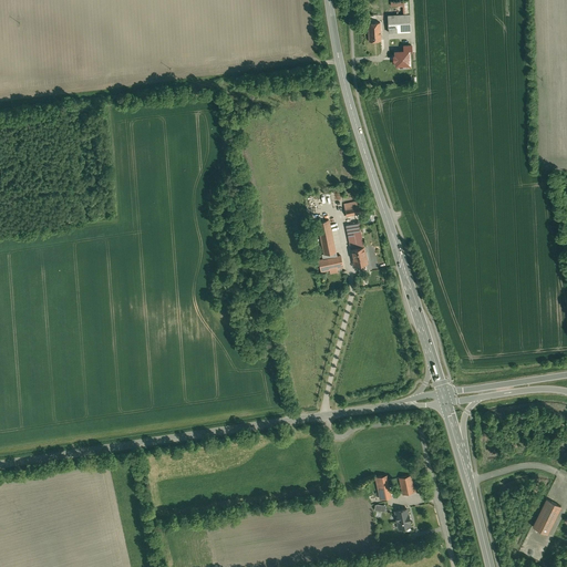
[(403,17),(388,17),(389,34),(411,33),(411,16),(410,16),(403,17)]
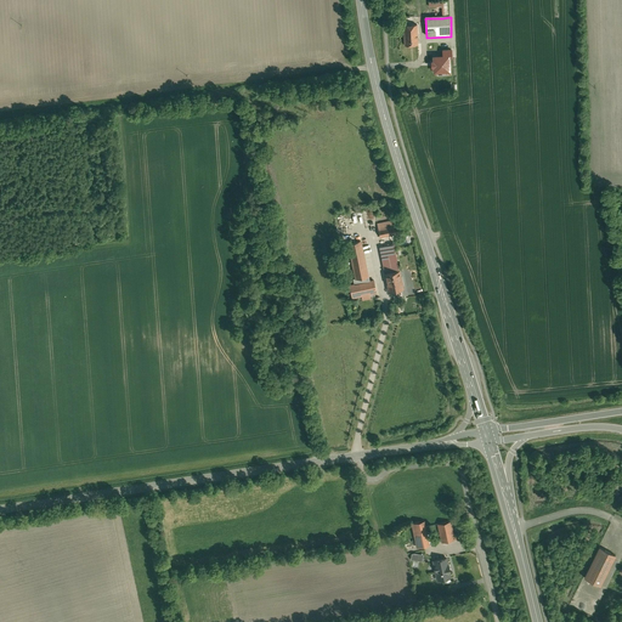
[(417,24),(403,24),(405,44),(418,44),(417,24)]
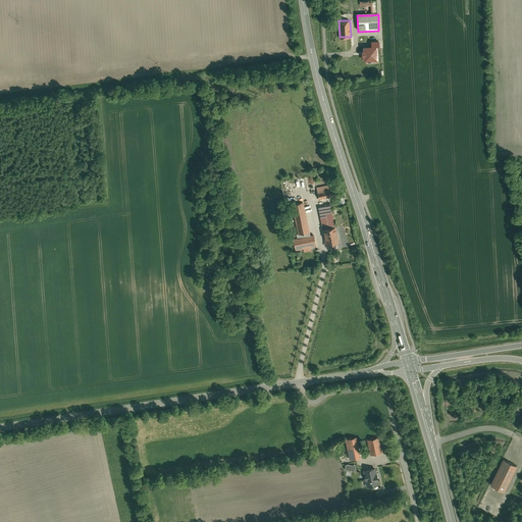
[(351,37),(340,37),(341,48),(351,48),(351,37)]
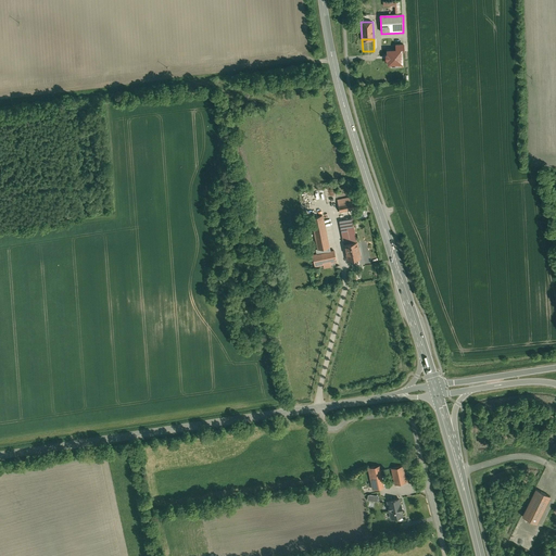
[(387,54),(386,54),(387,60),(388,60),(388,64),(403,63),(402,51),(404,50),(404,45),(395,45),(396,49),(387,50),(387,54)]
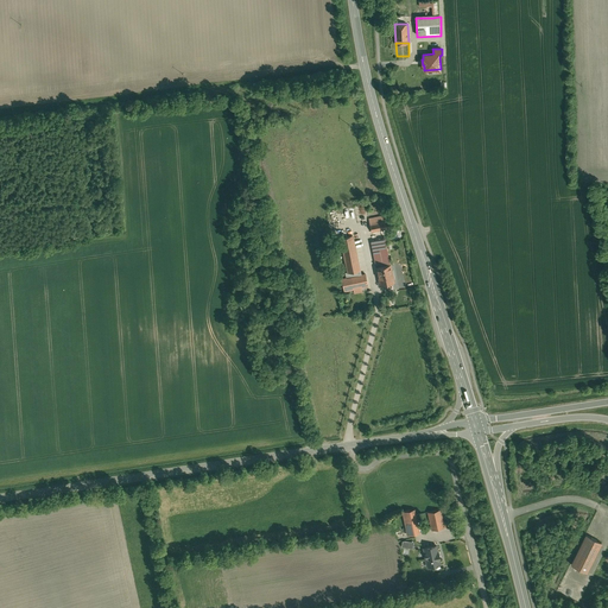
[(384,215),(368,219),(372,232),(394,227),(393,219),(385,221),(384,215)]
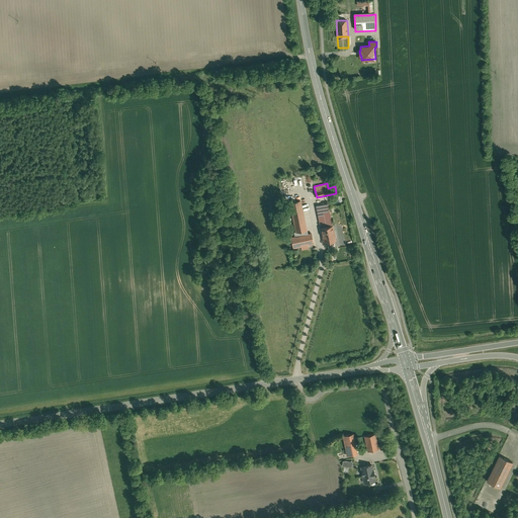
[(300,200),(290,202),(295,228),(293,229),(295,237),(308,234),(307,230),(300,200)]
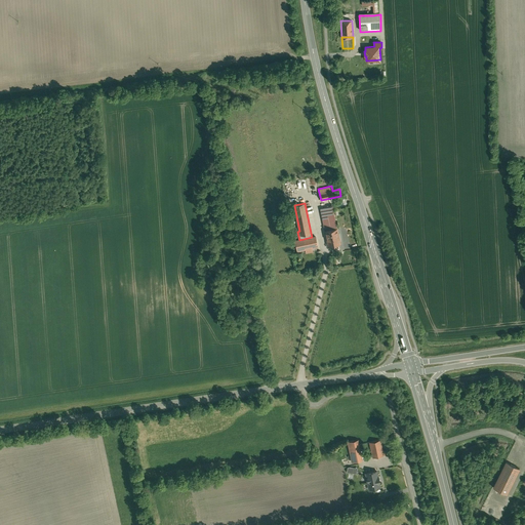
[(332,205),(321,208),(324,225),(325,231),(337,228),(332,205)]
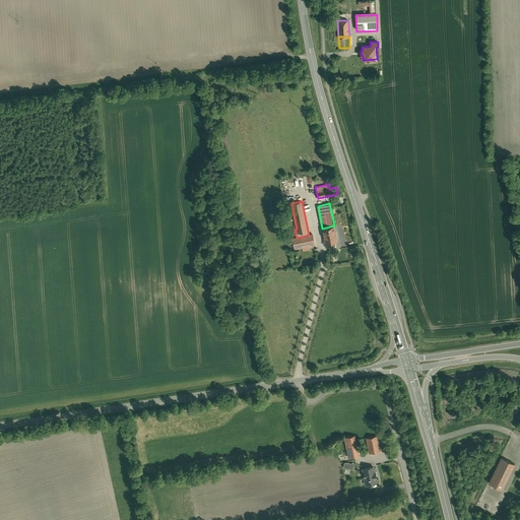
[(334,225),(322,229),(323,238),(325,243),(329,242),(330,244),(336,243),(336,241),(337,241),(334,225)]
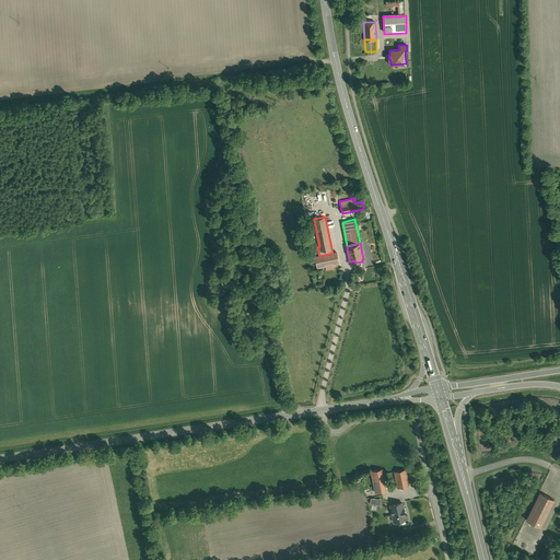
[(319,256),(310,258),(312,268),(339,263),(337,252),(333,253),(319,256)]
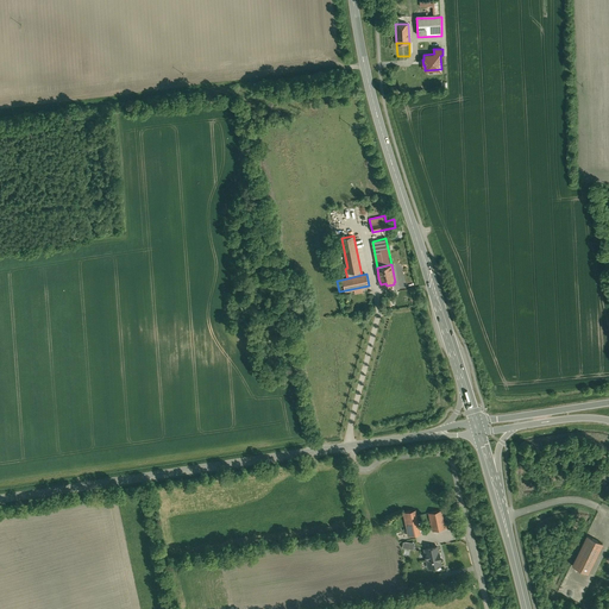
[(415,509),(403,512),(408,535),(420,533),(415,509)]
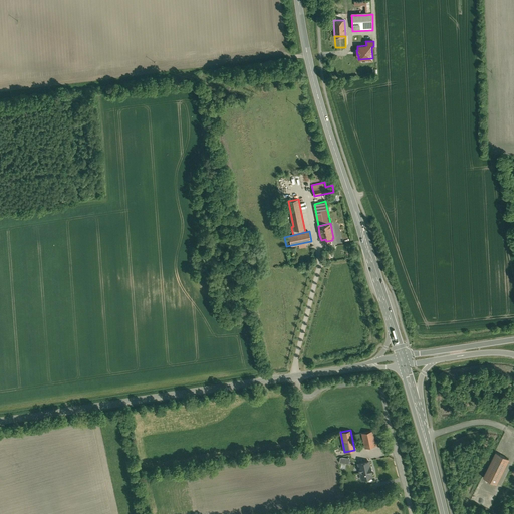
[(372,431),(361,433),(365,448),(375,446),(373,438),(372,431)]
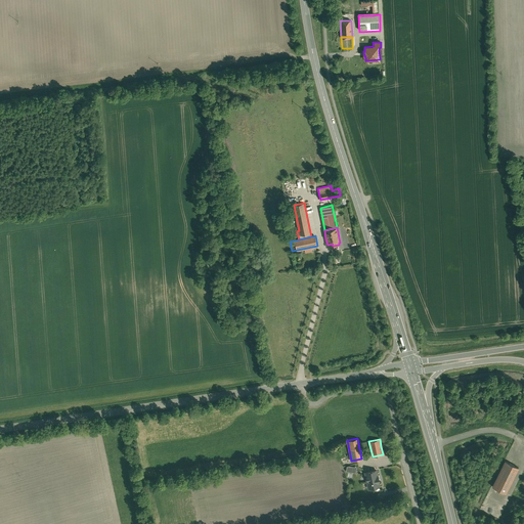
[(519,468),(506,461),(492,486),(506,493),(519,468)]
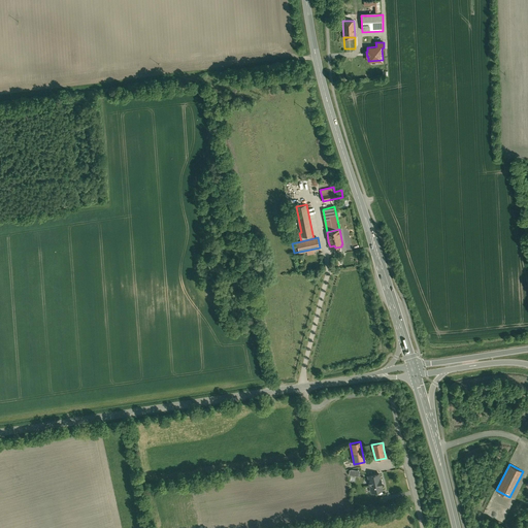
[(378,470),(366,473),(371,495),(383,493),(378,470)]
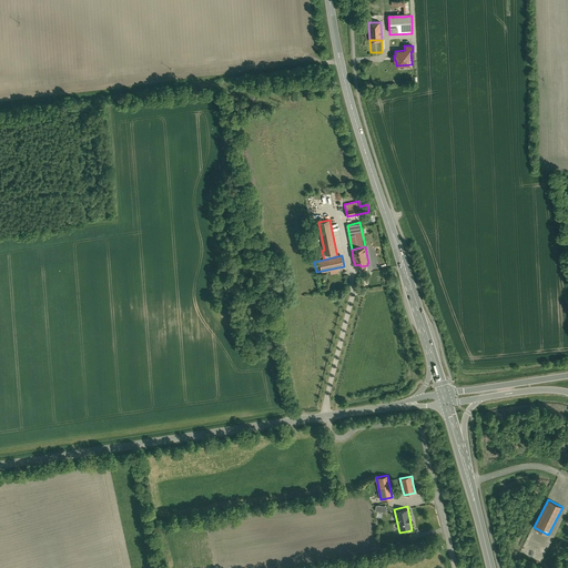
All buildings are outlined.
